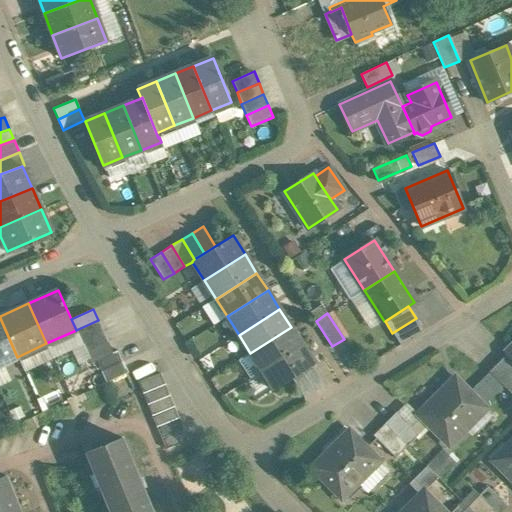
[(0,364),(17,357),(0,318),(0,364)]
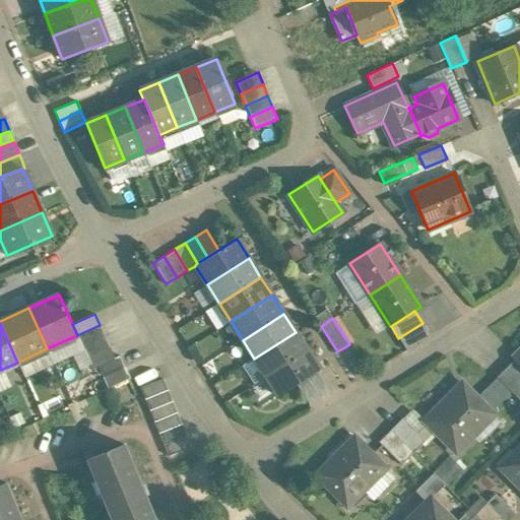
[(423,323),(398,338),(406,350),(431,335),(423,323)]
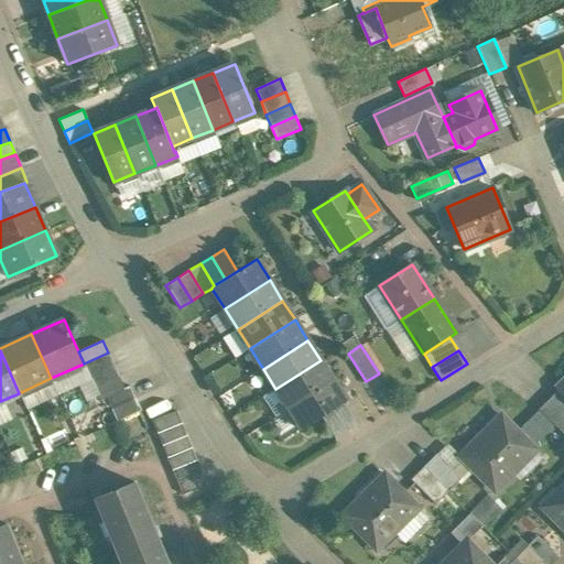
[(108,353),(84,364),(89,376),(114,365),(108,353)]
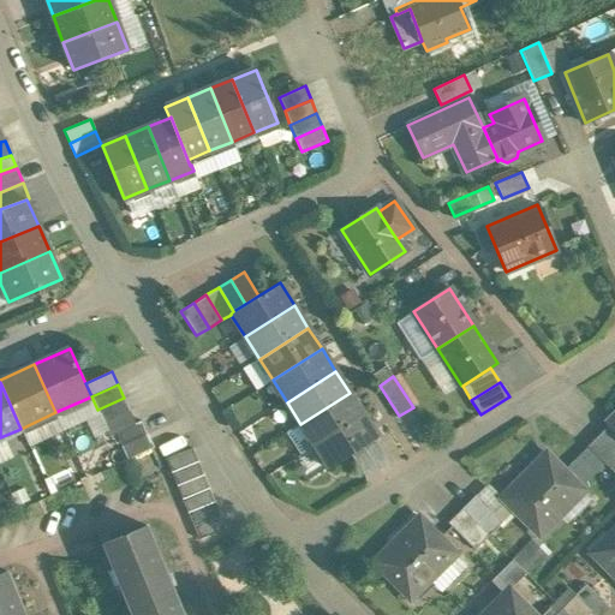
[(350,393),(300,424),(314,446),(363,415),(350,393)]
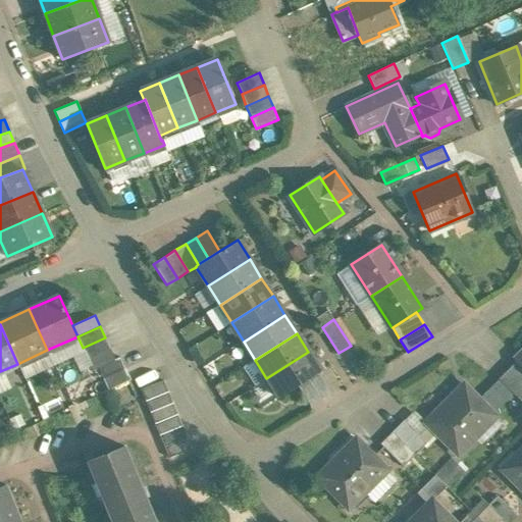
[(105,337),(83,348),(88,359),(110,348),(105,337)]
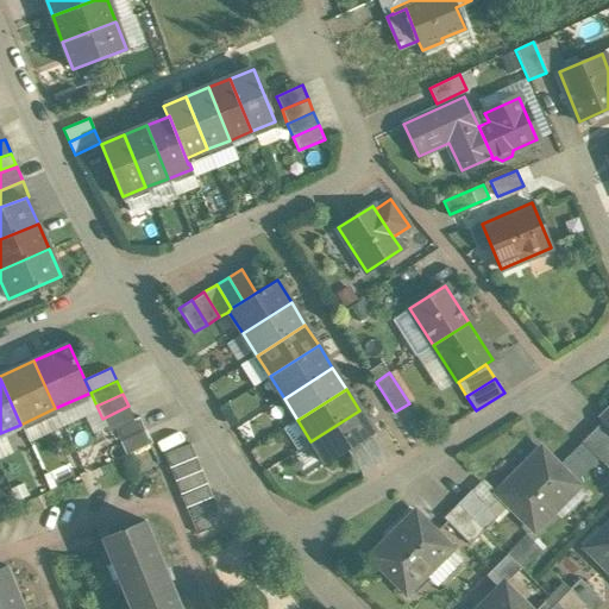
[(129,406),(102,419),(108,432),(114,429),(114,428),(135,420),(135,419),(129,406)]
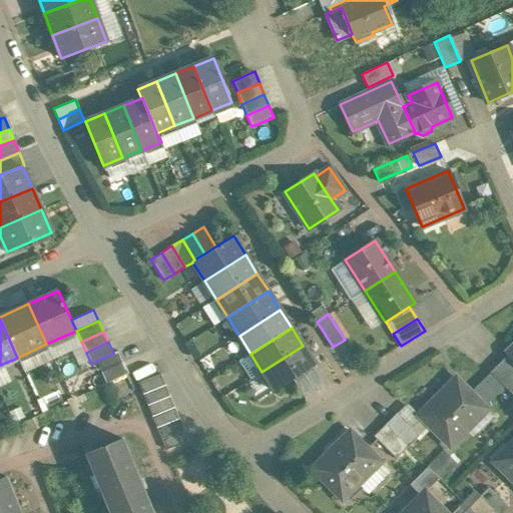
[(303,346),(262,372),(275,391),(293,379),(313,367),(315,365),(303,346)]
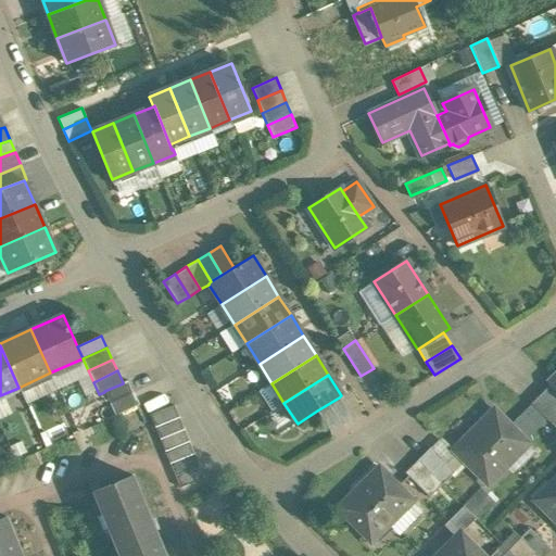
[(123,383),(104,391),(104,392),(110,403),(134,392),(128,380),(123,382),(123,383)]
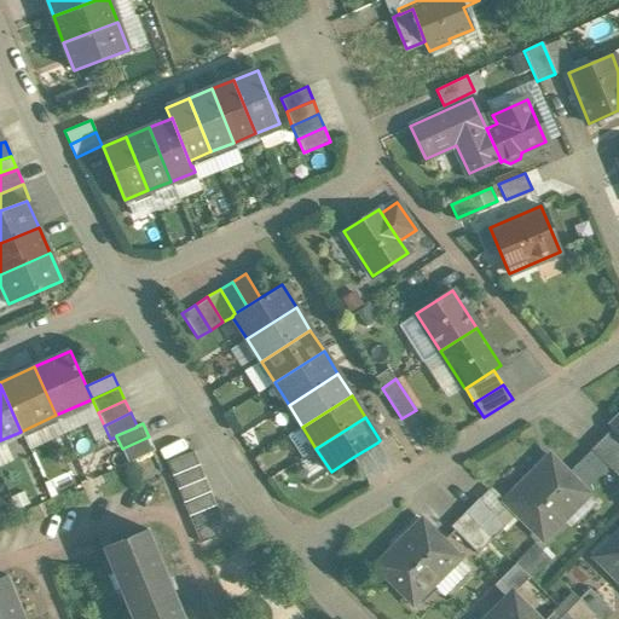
[(618,472),(618,433),(612,427),(591,449),(617,475),(618,472)]
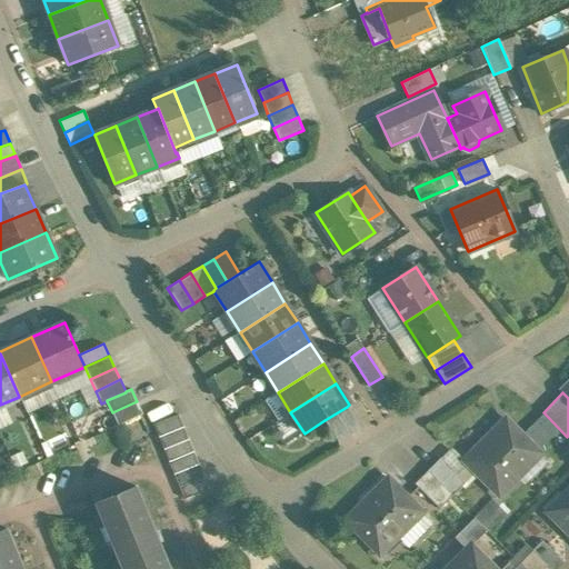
[(137,401),(112,412),(118,425),(142,413),(137,401)]
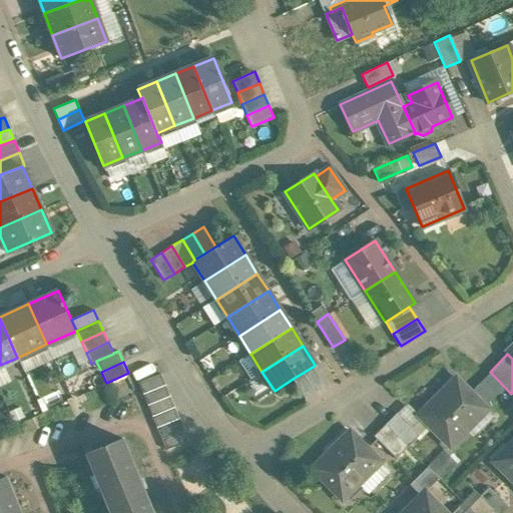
[(313,367),(293,379),(305,399),(325,386),(313,367)]
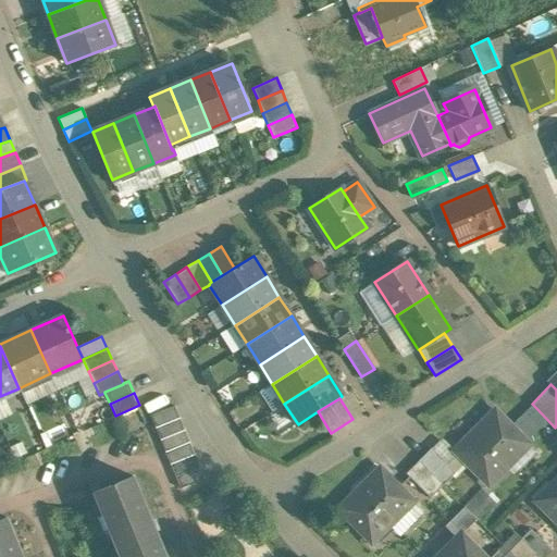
[(524,441),(497,413),(474,435),(472,434),(455,452),(489,484),(518,456),(514,452),(524,441)]
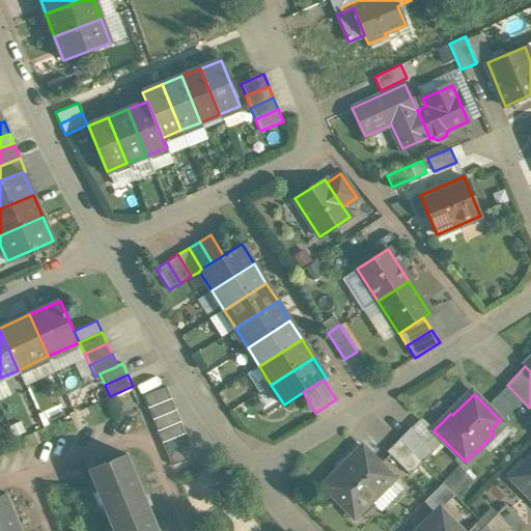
[(434,450),(413,429),(400,442),(422,463),(434,450)]
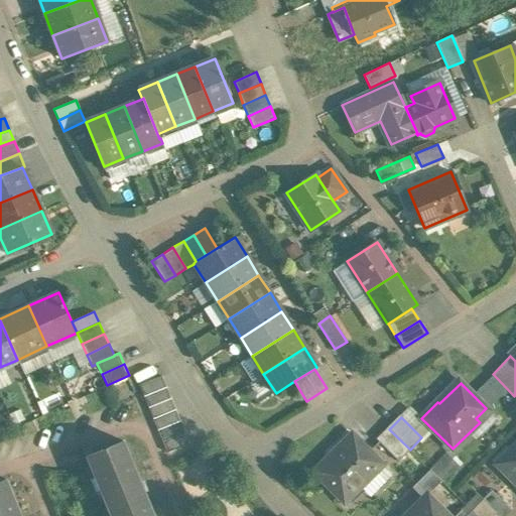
[(180,420),(157,430),(162,441),(184,431),(180,420)]
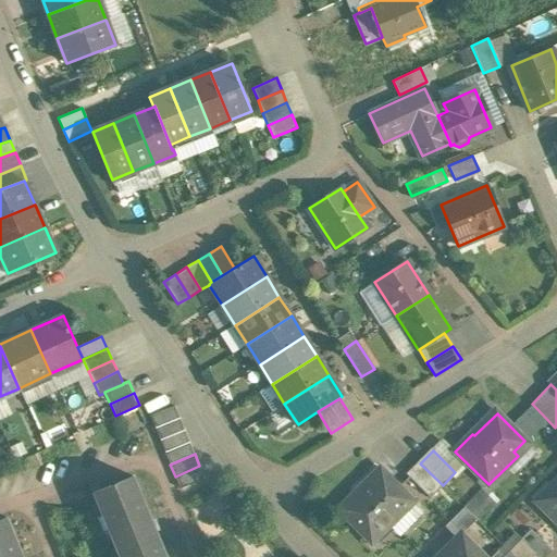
[(443,485),(420,463),(408,475),(431,497),(443,485)]
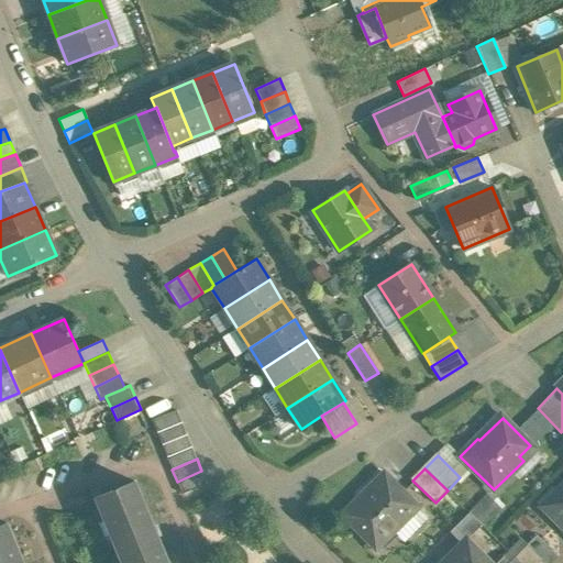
[(201,471),(177,482),(181,494),(207,483),(201,471)]
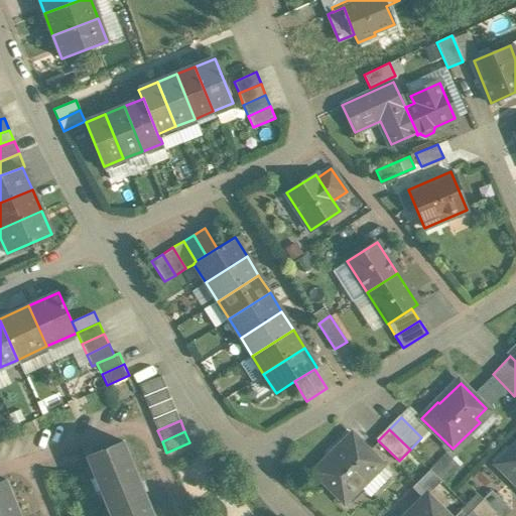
[(379,461),(354,435),(331,458),(329,456),(313,471),(345,503),(373,475),(369,471),(379,461)]
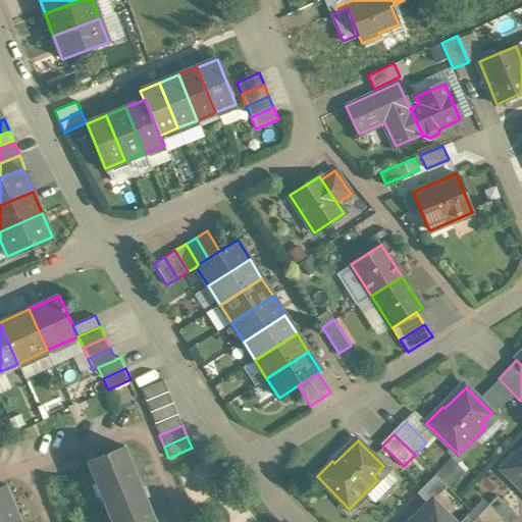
[(155,521),(124,447),(87,462),(111,521),(155,521)]
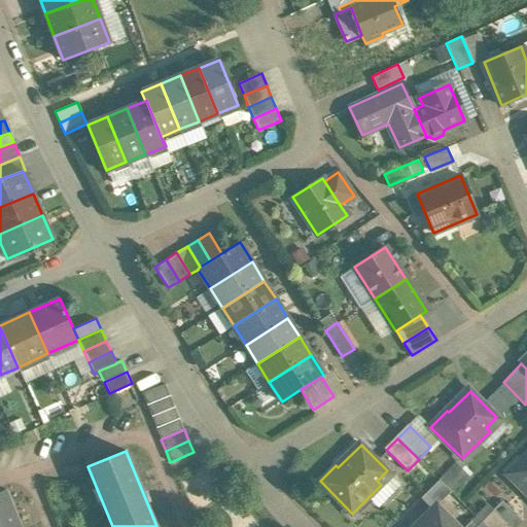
[(526,453),(506,475),(526,494),(526,453)]
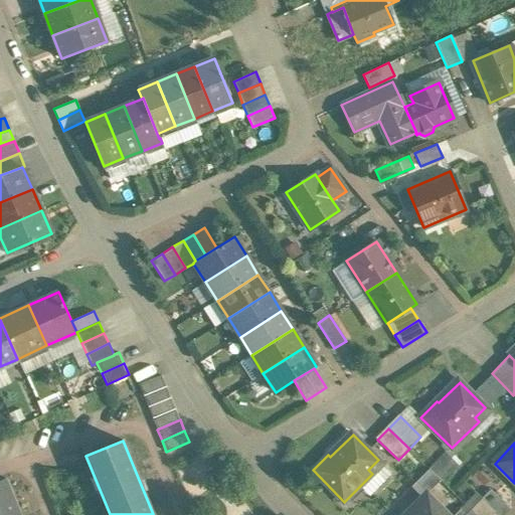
[(447,477),(460,460),(447,449),(433,466),(447,477)]
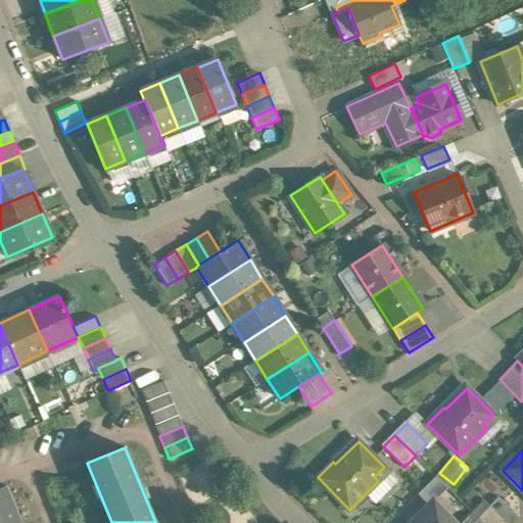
[(435,476),(418,494),(429,505),(433,501),(447,487),(435,476)]
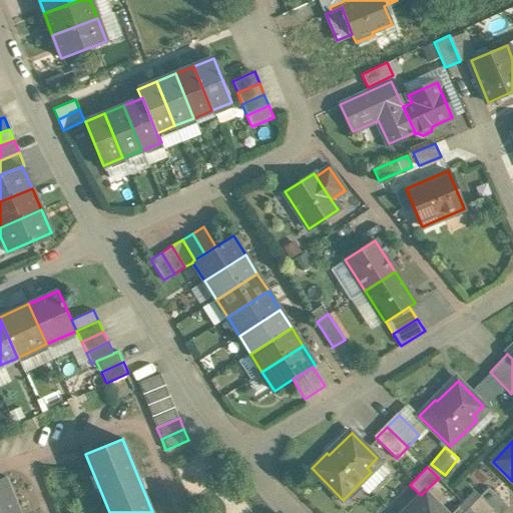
[(20,512),(6,477),(0,479),(0,512),(20,512)]
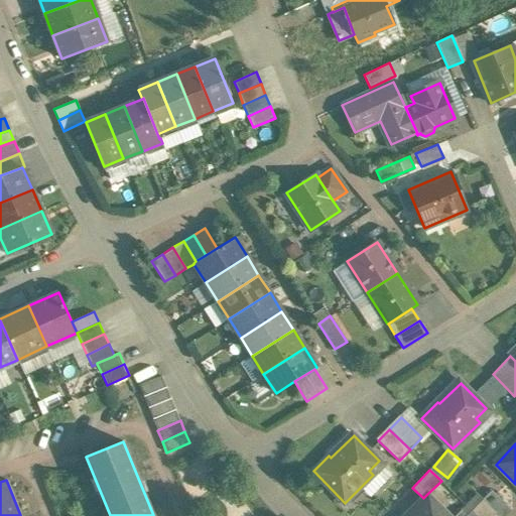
[(505,515),(512,510),(492,490),(483,498),(501,515),(505,515)]
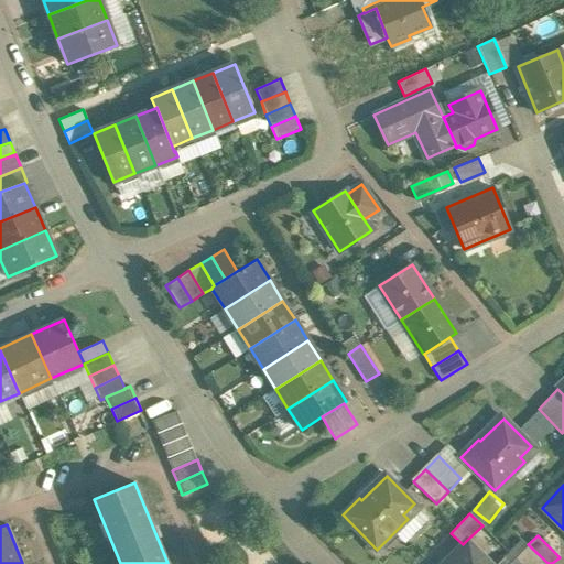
[(491,563),(467,540),(463,544),(443,563),(491,563)]
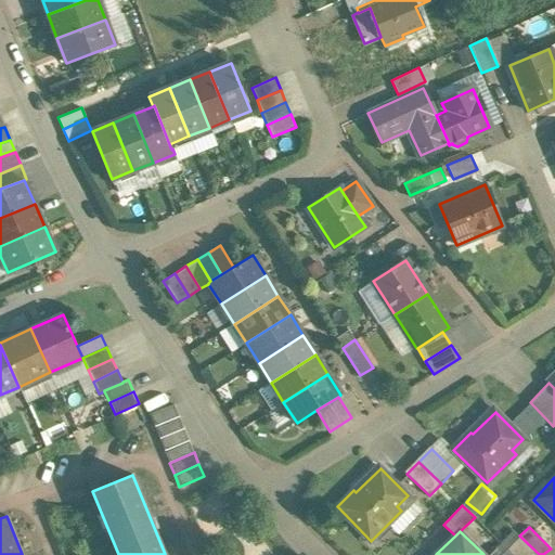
[(539,554),(519,536),(507,549),(513,554),(539,554)]
